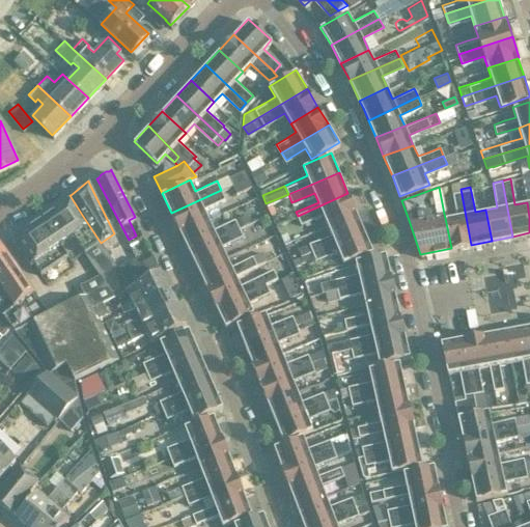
[(456,216),(445,218),(451,248),(471,245),(461,189),(451,191),(456,216)]
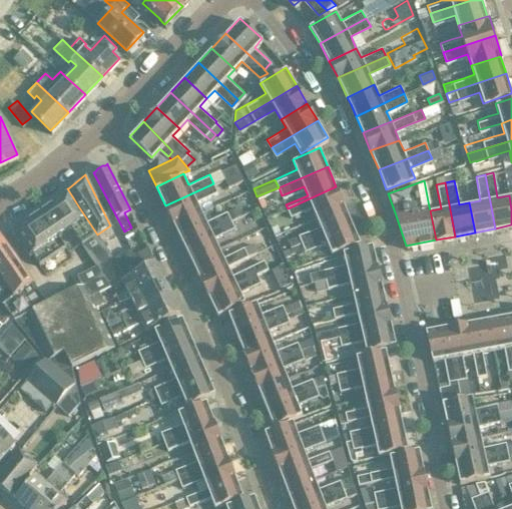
[(216,189),(213,183),(165,205),(173,223),(201,210),(196,199),(216,189)]
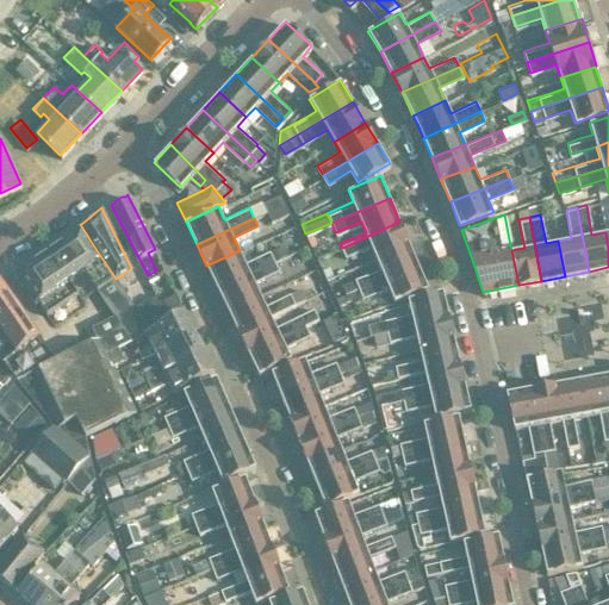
[(409,243),(399,222),(342,248),(345,255),(371,243),(377,257),(409,243)]
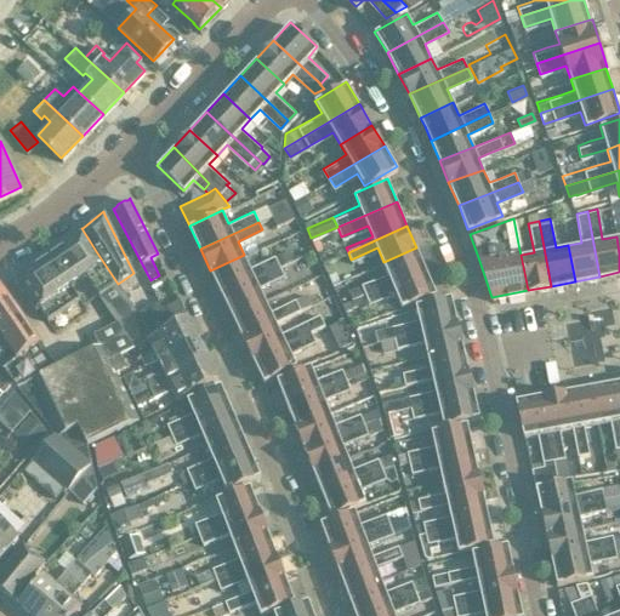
[(81,228),(49,251),(72,284),(85,274),(101,297),(119,285),(118,284),(96,251),(81,228)]
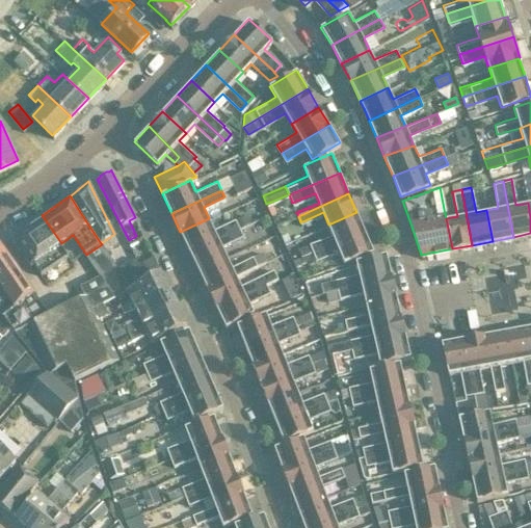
[(333,233),(321,238),(309,242),(309,241),(297,245),(300,255),(365,232),(356,212),(328,225),(333,233)]
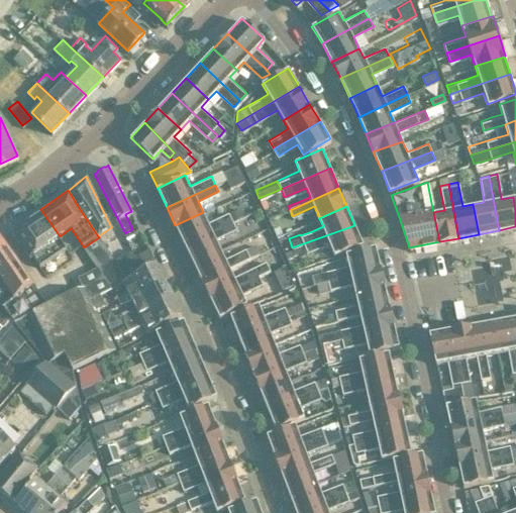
[(60,236),(40,209),(11,228),(30,255),(33,254),(41,267),(68,248),(60,236)]
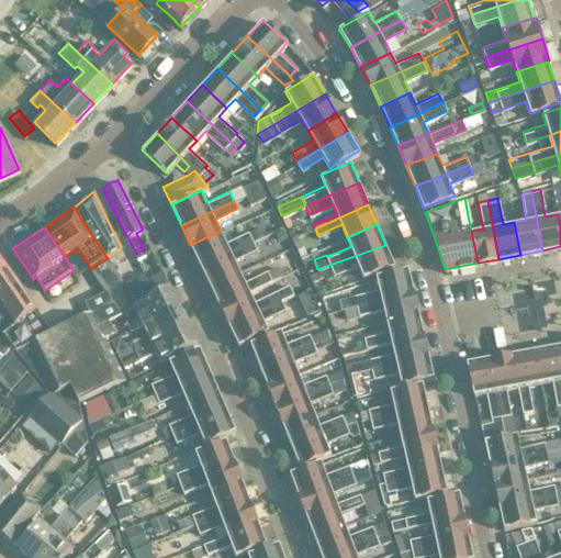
[(221,231),(190,245),(200,265),(253,241),(248,231),(226,241),(221,231)]
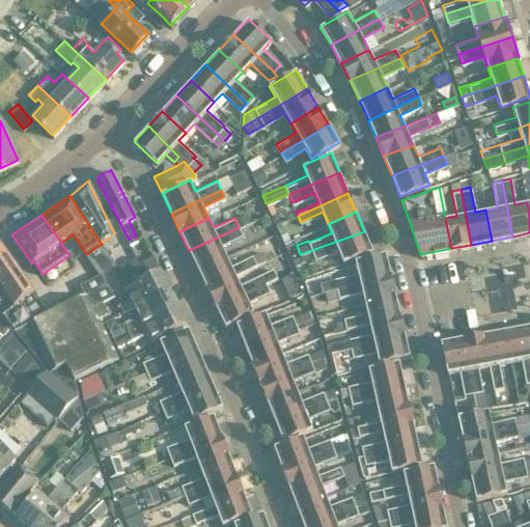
[(242,233),(239,227),(189,250),(198,270),(227,255),(221,244),(242,233)]
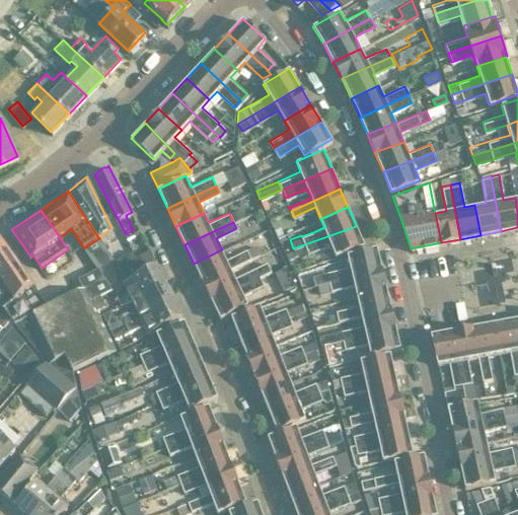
[(356,226),(293,248),(294,249),(285,252),(287,256),(294,254),(294,255),(298,253),(299,255),(319,248),(330,243),(336,255),(364,245),(356,226)]
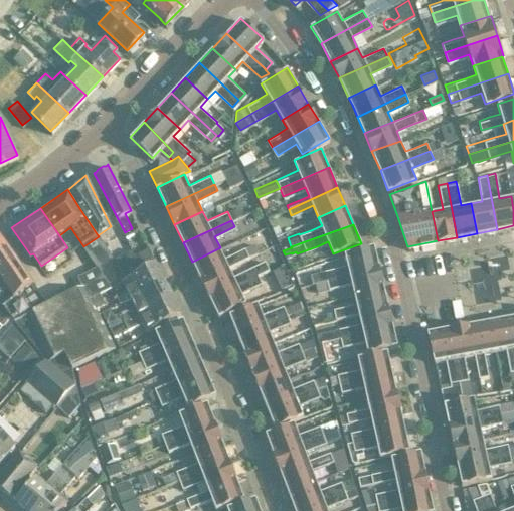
[(33,283),(0,234),(0,275),(14,296),(33,283)]
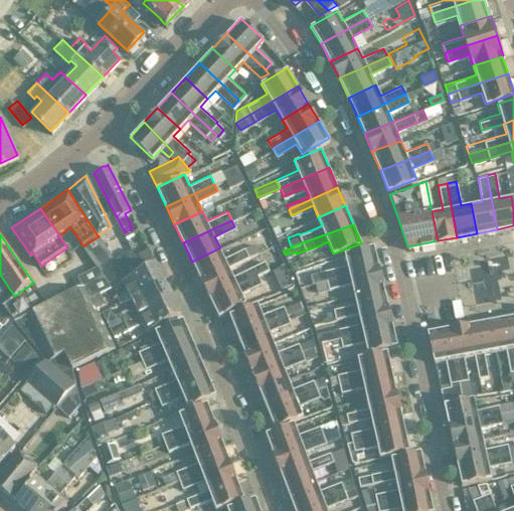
[(112,257),(99,236),(83,246),(96,265),(97,266),(113,258),(112,257)]
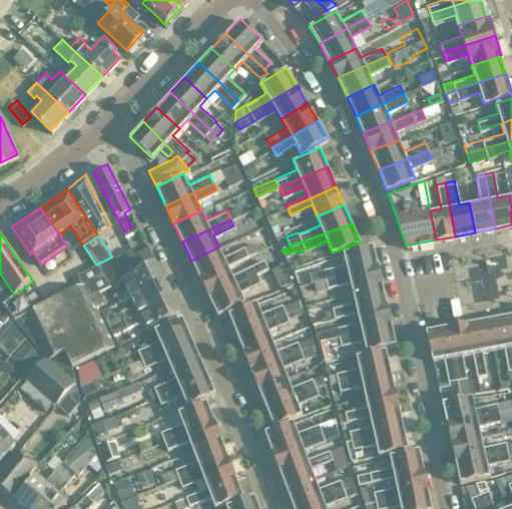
[(346,263),(334,265),(308,271),(310,281),(313,281),(377,265),(372,243),(343,250),(346,263)]
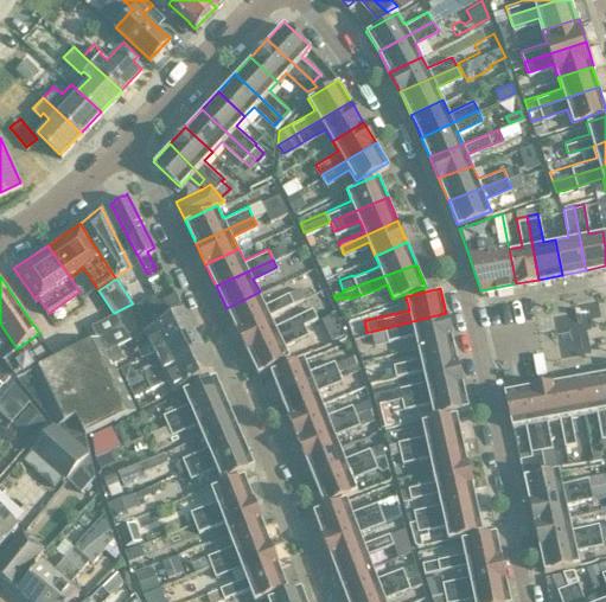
[(174,290),(159,299),(167,314),(167,316),(183,309),(174,290)]
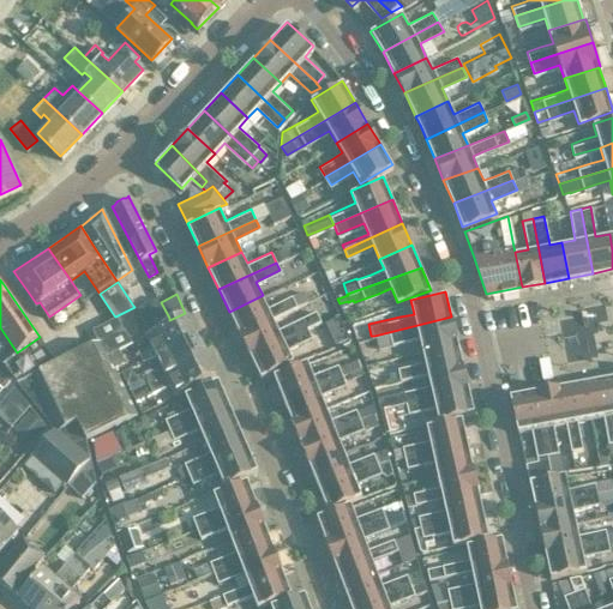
[(169,318),(161,302),(160,302),(156,295),(133,306),(134,307),(149,330),(169,318)]
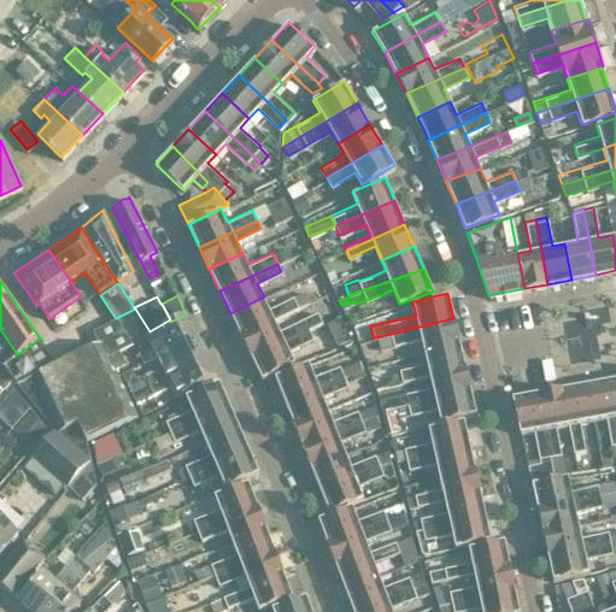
[(269,309),(264,296),(230,313),(241,335),(274,319),(274,317),(298,305),(293,296),(269,309)]
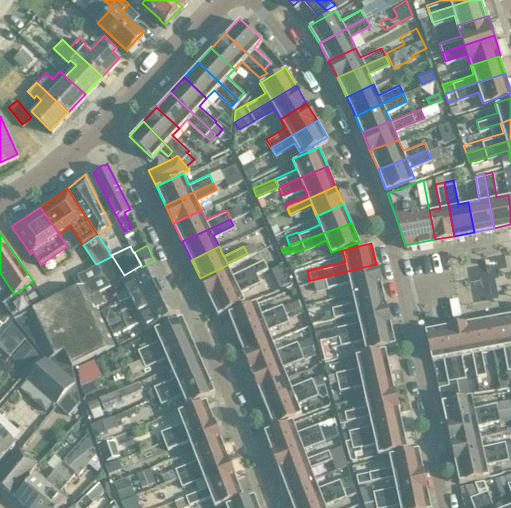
[(96,264),(95,263),(77,274),(81,283),(84,282),(89,293),(98,289),(122,277),(125,276),(124,275),(112,256),(96,264)]
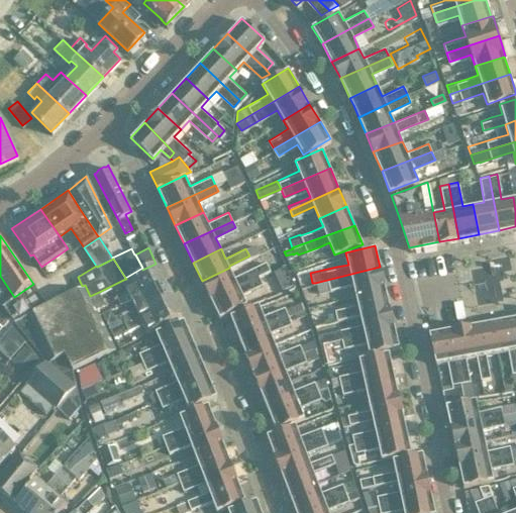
[(233,276),(229,268),(202,281),(210,299),(259,276),(258,274),(270,268),(266,261),(233,276)]
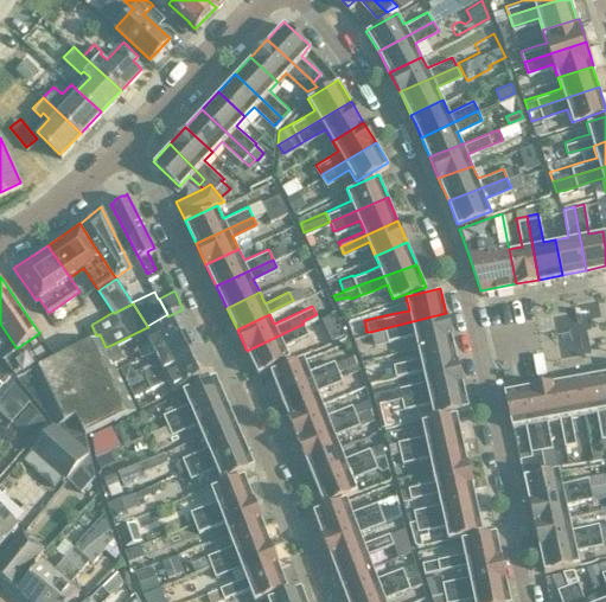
[(148,327),(145,328),(151,339),(136,346),(141,356),(154,348),(193,330),(183,309),(167,316),(167,314),(147,326),(148,327)]
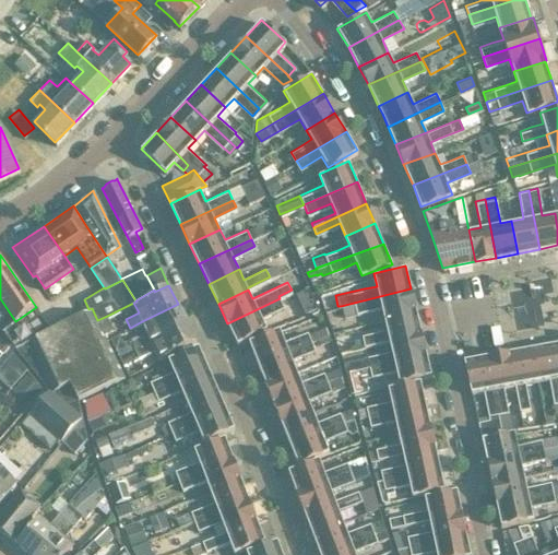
[(411,288),(341,306),(343,314),(380,305),(383,318),(416,310),(411,288)]
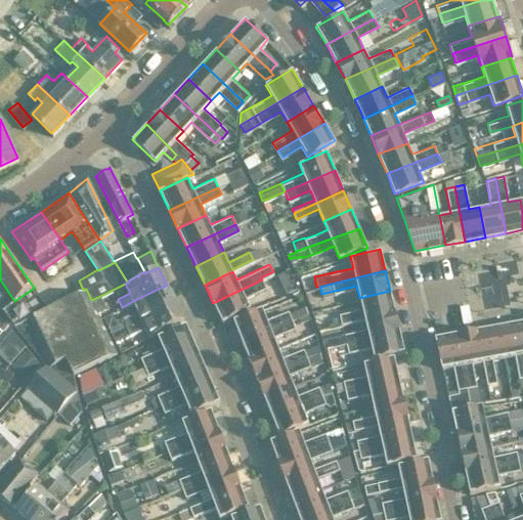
[(0,293),(7,304),(5,306),(6,306),(14,301),(0,279),(0,293)]
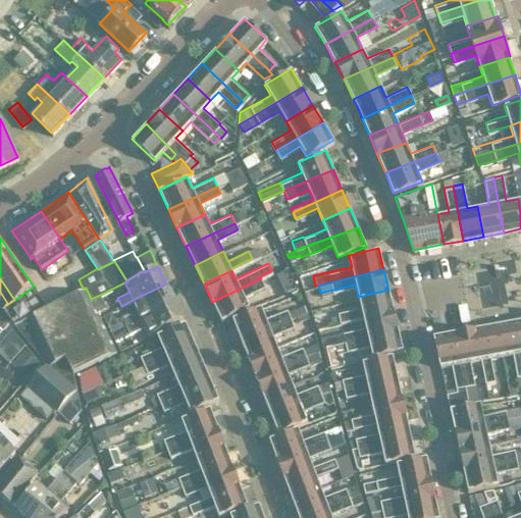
[(261,278),(212,302),(221,319),(250,306),(245,295),(264,286),(261,278)]
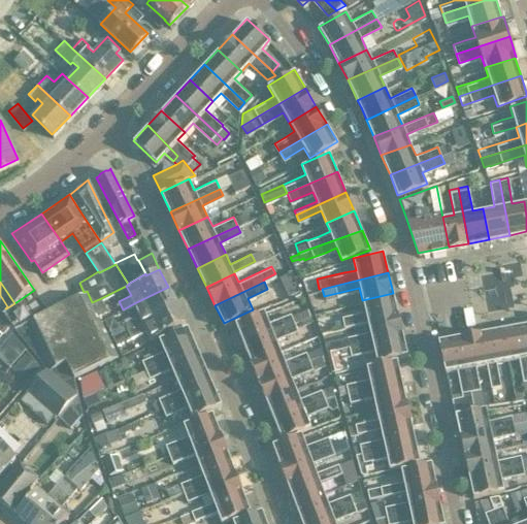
[(168,287),(134,303),(138,312),(117,322),(112,315),(104,319),(111,334),(176,304),(168,287)]
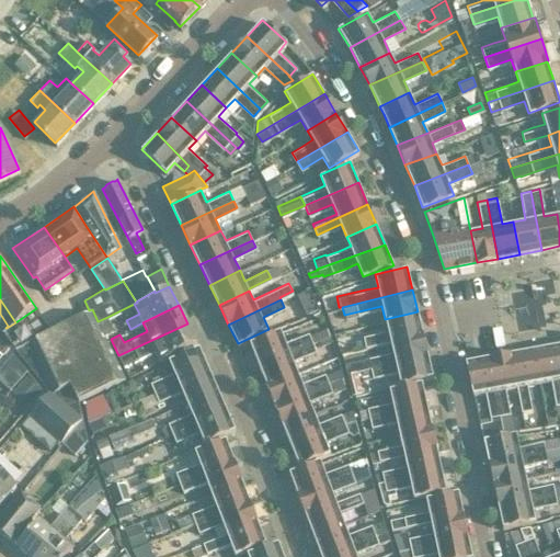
[(30,340),(15,348),(50,391),(52,391),(64,383),(70,402),(125,375),(104,333),(98,321),(92,309),(89,310),(50,330),(46,332),(30,340)]
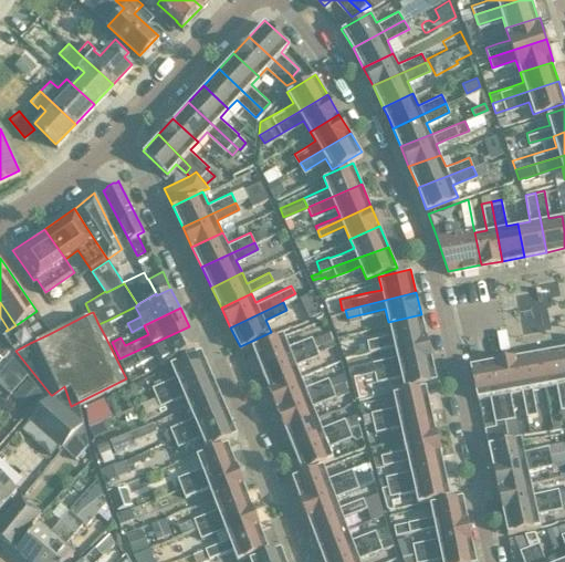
[(390,332),(378,335),(357,340),(359,351),(393,342),(394,344),(426,336),(421,314),(388,322),(390,332)]
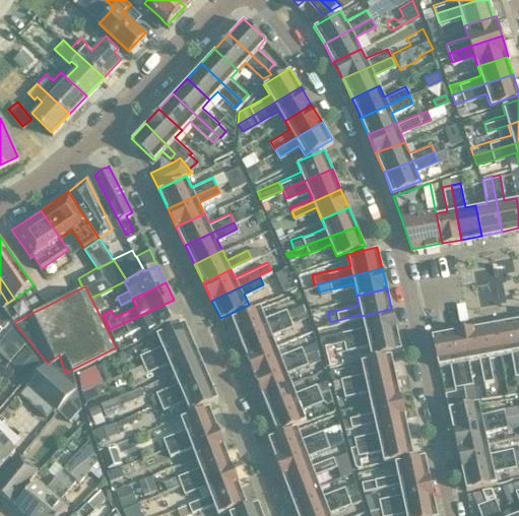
[(100,294),(90,298),(96,309),(105,305),(100,294)]
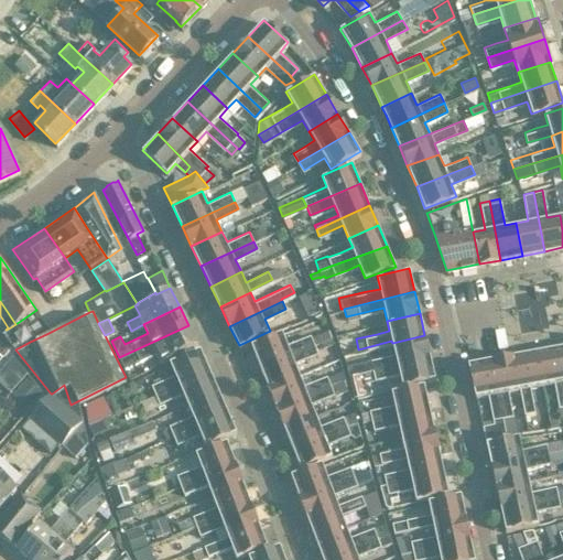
[(197,344),(188,325),(119,357),(125,368),(157,351),(161,361),(197,344)]
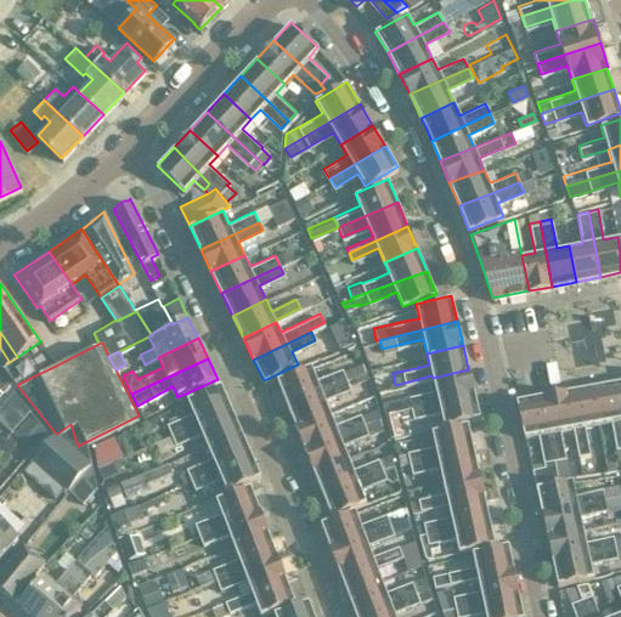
[(311,364),(277,379),(286,401),(345,377),(365,369),(361,362),(343,369),(342,367),(316,378),(311,364)]
